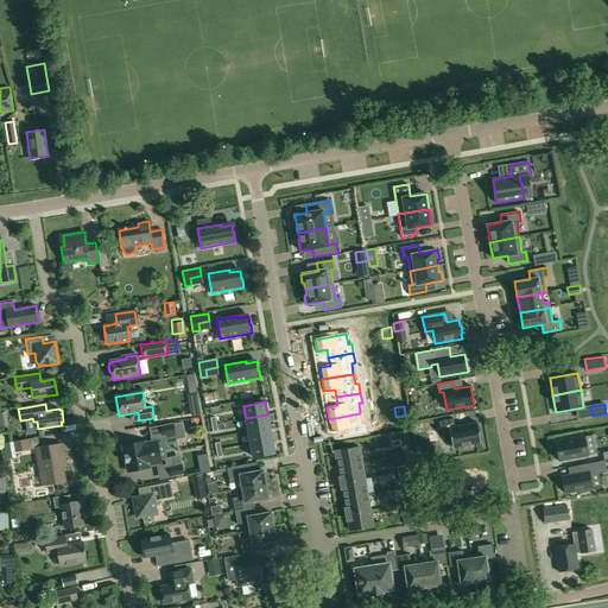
[(360,413),(329,419),(331,431),(341,429),(343,437),(367,434),(366,423),(362,424),(360,413)]
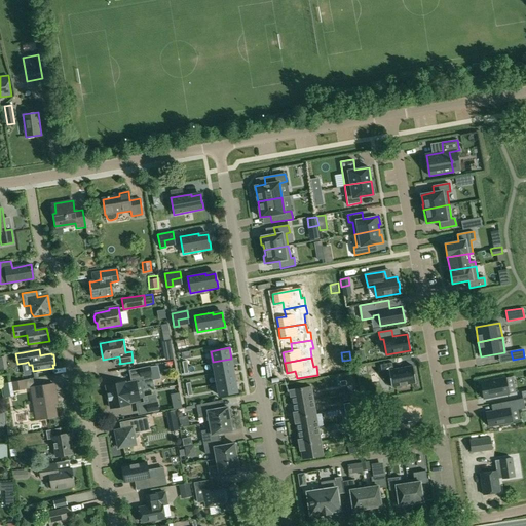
[(231,359),(213,362),(215,373),(233,370),(231,359)]
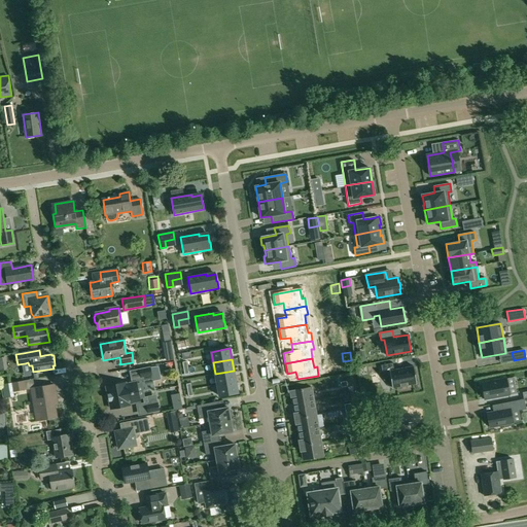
[(393,362),(381,365),(383,378),(390,377),(392,388),(417,384),(414,366),(394,370),(393,362)]
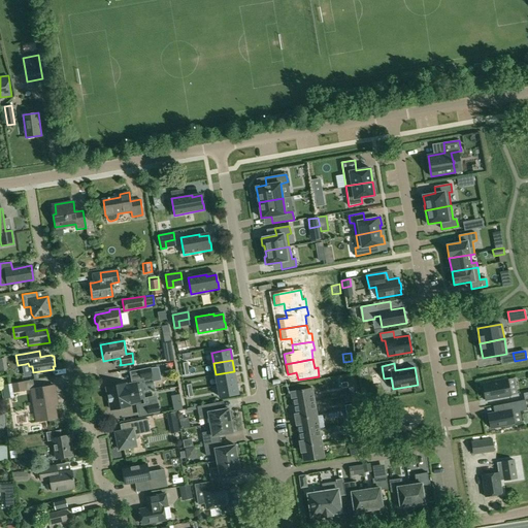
[(127,369),(129,380),(138,376),(136,366),(127,369)]
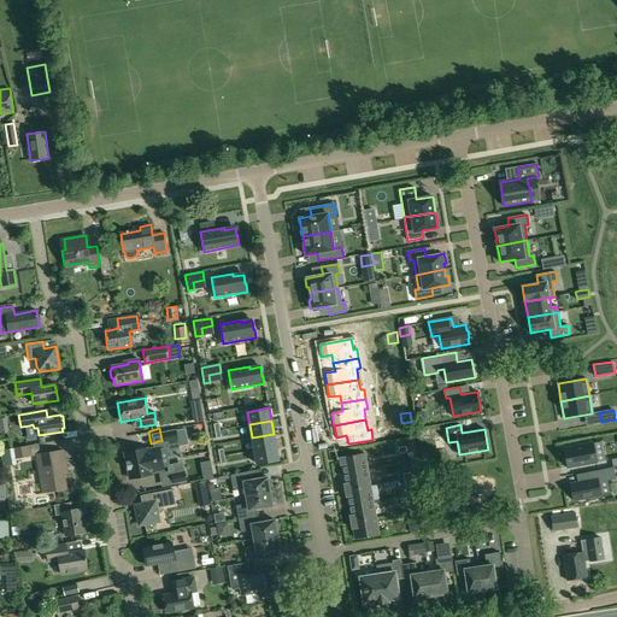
[(176,429),(164,432),(166,444),(169,442),(178,441),(176,429)]
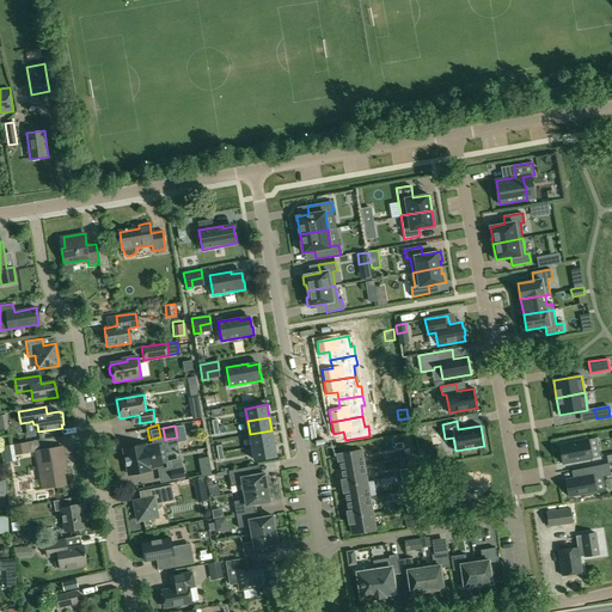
[(271,430),(250,434),(252,447),(274,444),(271,430)]
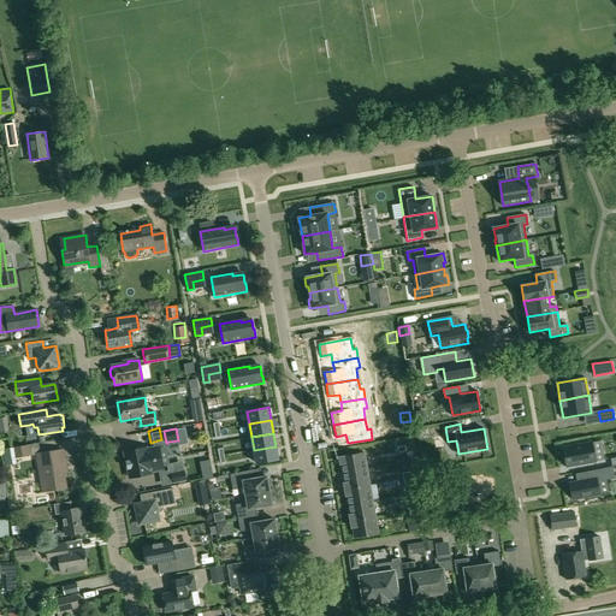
[(592,443),(562,448),(566,467),(596,462),(592,443)]
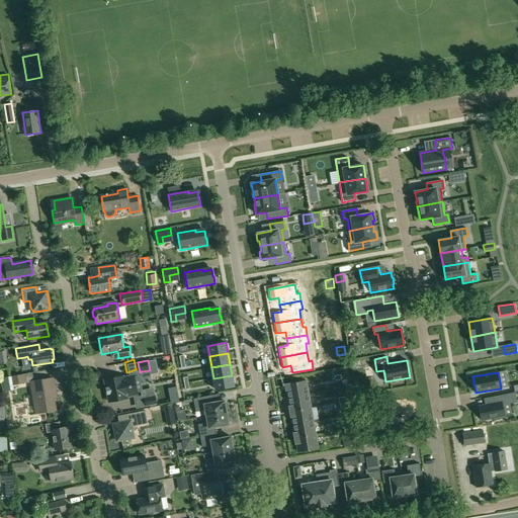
[(22,373),(10,375),(12,384),(23,382),(22,373)]
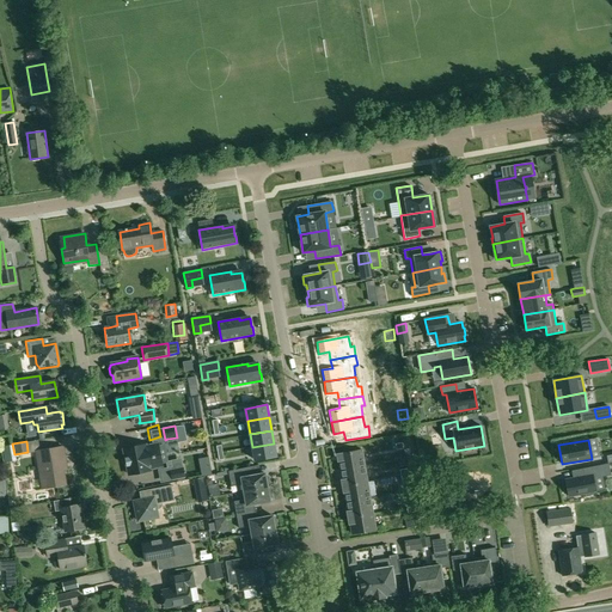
[(135,447),(123,450),(128,475),(140,472),(140,473),(151,471),(151,469),(163,466),(161,463),(167,461),(164,446),(158,447),(158,444),(146,446),(146,444),(134,446),(135,447)]
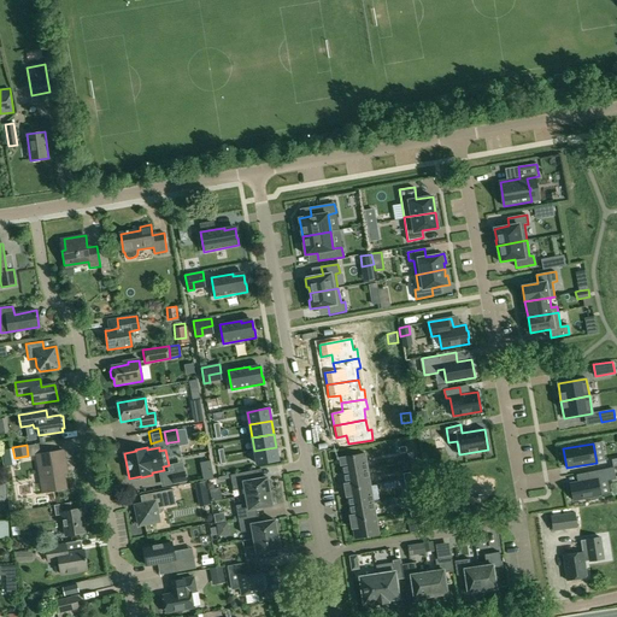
[(276,447),(254,451),(257,464),(278,460),(276,447)]
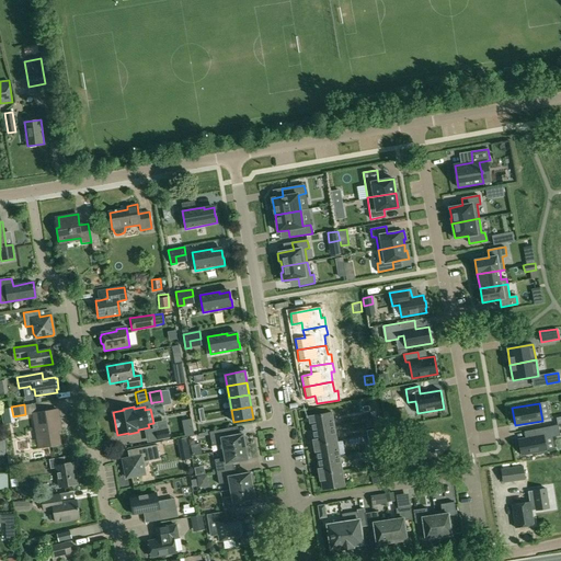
[(57,409),(34,413),(39,447),(60,444),(57,423),(59,422),(57,409)]
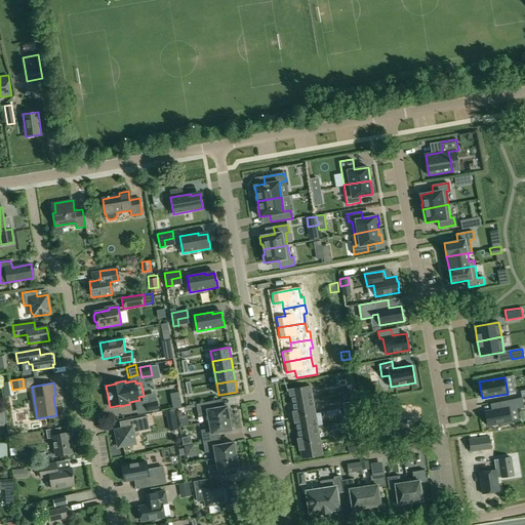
[(142,386),(145,399),(154,397),(151,384),(142,386)]
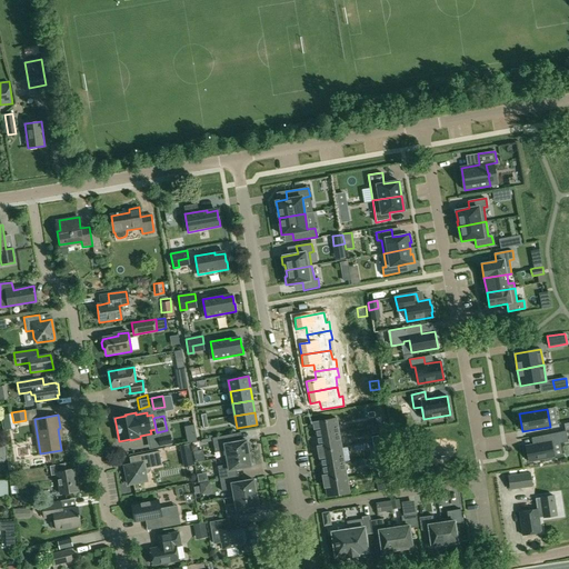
[(337,418),(313,422),(315,429),(317,438),(339,433),(337,418)]
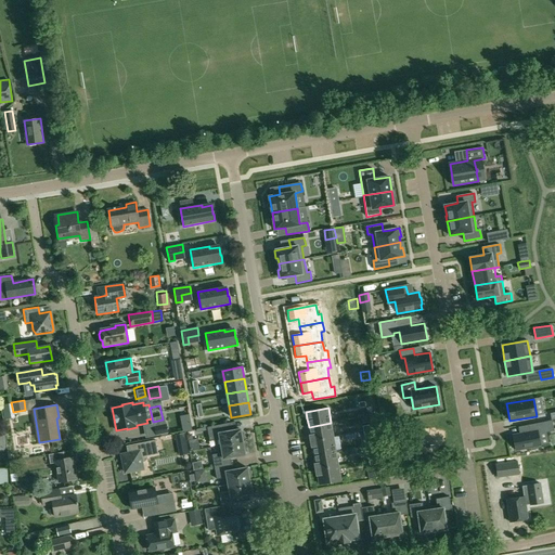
[(529,431),(513,436),(516,450),(531,448),(531,450),(539,448),(538,446),(540,446),(538,434),(554,430),(552,421),(528,425),(529,431)]
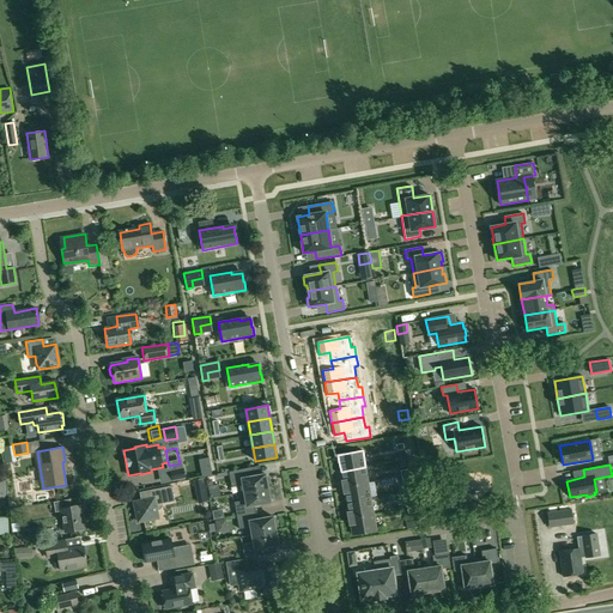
[(365,467),(341,472),(343,480),(341,481),(343,487),(369,483),(365,467)]
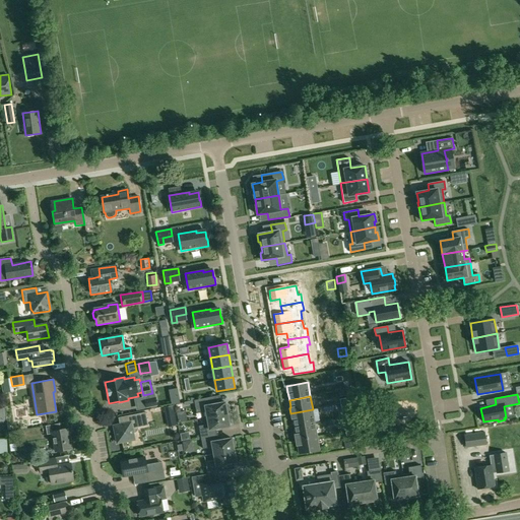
[(154,397),(145,399),(146,407),(151,406),(156,405),(155,397),(154,397)]
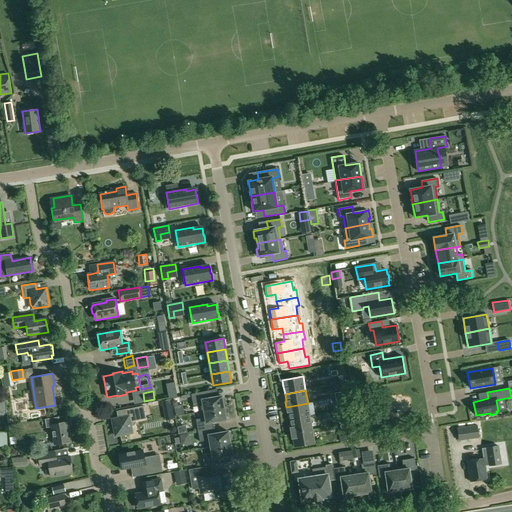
[(207,391),(191,394),(192,397),(193,406),(203,405),(204,411),(224,408),(223,405),(225,405),(224,399),(222,399),(221,396),(208,398),(207,391)]
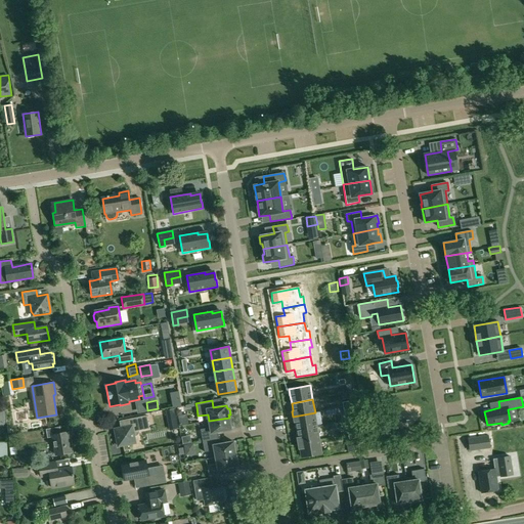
[(175,408),(167,410),(170,430),(178,428),(175,408)]
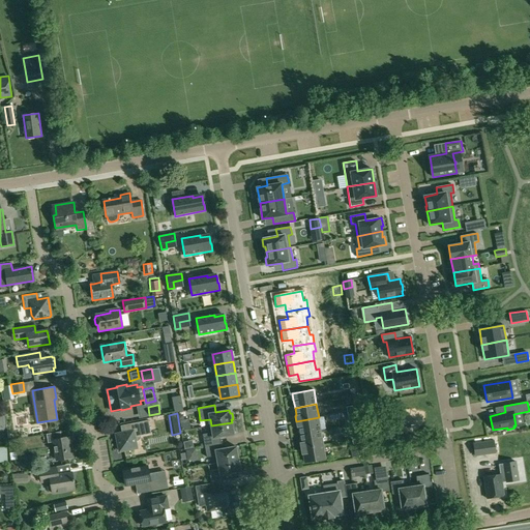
[(319,417),(296,421),(297,427),(298,427),(299,435),(321,431),(321,430),(325,429),(323,416),(319,417)]
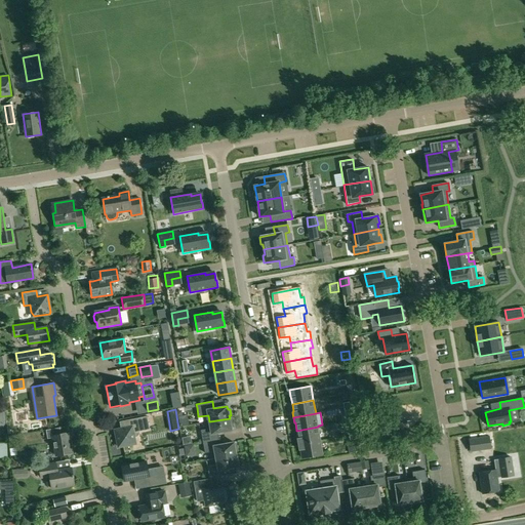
[(121,429),(115,430),(119,447),(135,444),(134,438),(135,437),(136,437),(137,437),(137,436),(138,436),(138,435),(138,434),(139,434),(139,433),(139,432),(150,430),(148,416),(120,421),(121,429)]
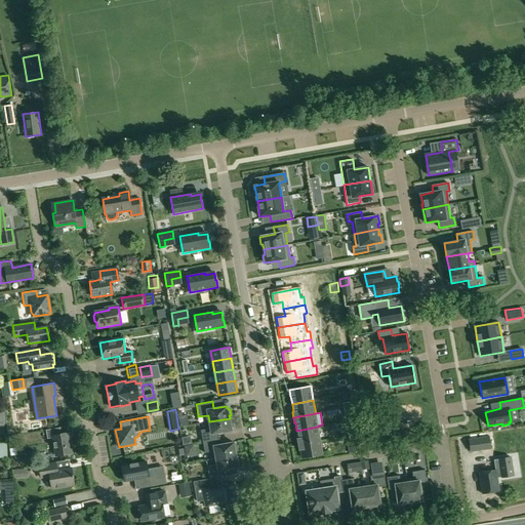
[(210,429),(201,430),(203,442),(218,439),(217,433),(232,431),(231,427),(233,427),(232,420),(230,420),(230,418),(209,421),(210,429)]
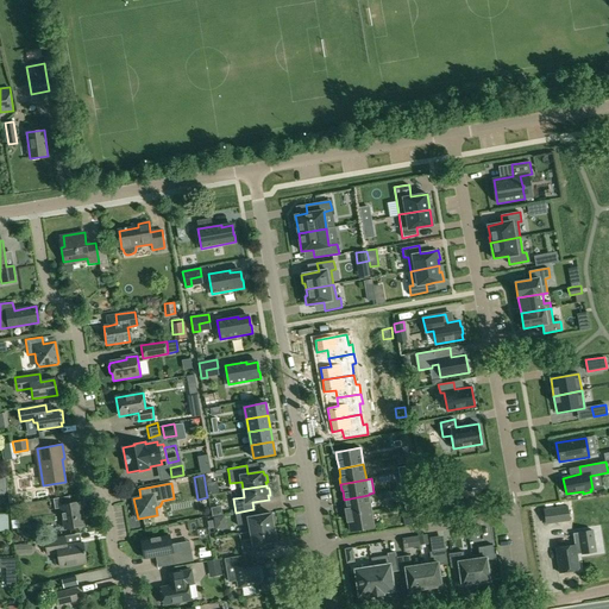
[(369,495),(344,500),(346,509),(345,509),(346,515),(371,512),(369,495)]
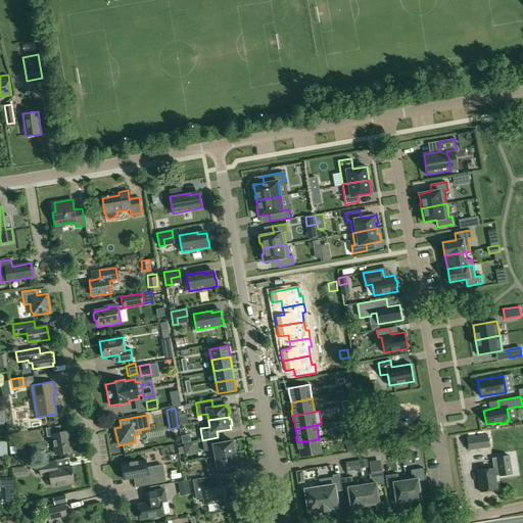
[(59,426),(46,428),(47,437),(53,436),(55,455),(72,452),(69,438),(72,438),(70,430),(60,432),(59,426)]
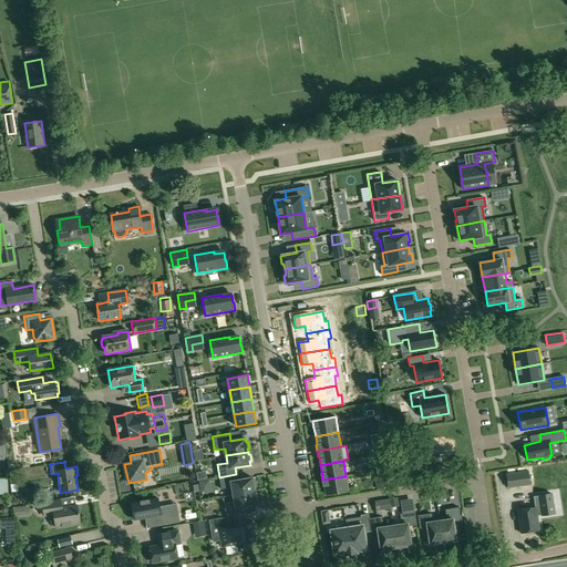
[(528,472),(506,475),(508,487),(531,485),(528,472)]
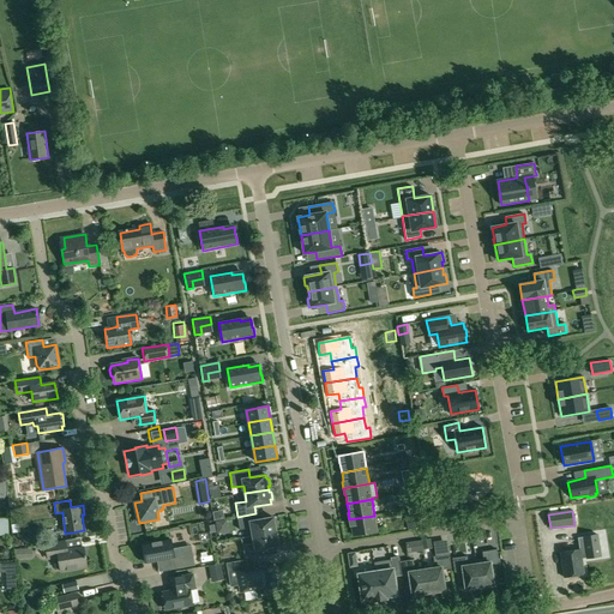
[(222,512),(212,515),(214,522),(224,521),(222,512)]
